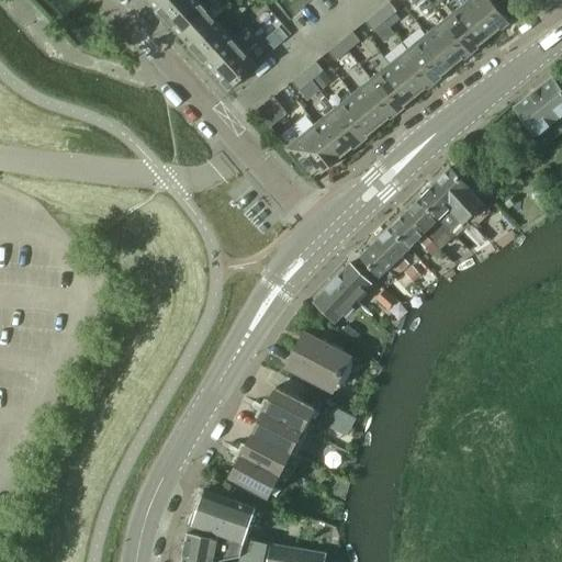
[(148,0),(148,1),(165,19),(184,1),(186,0),(148,0)]
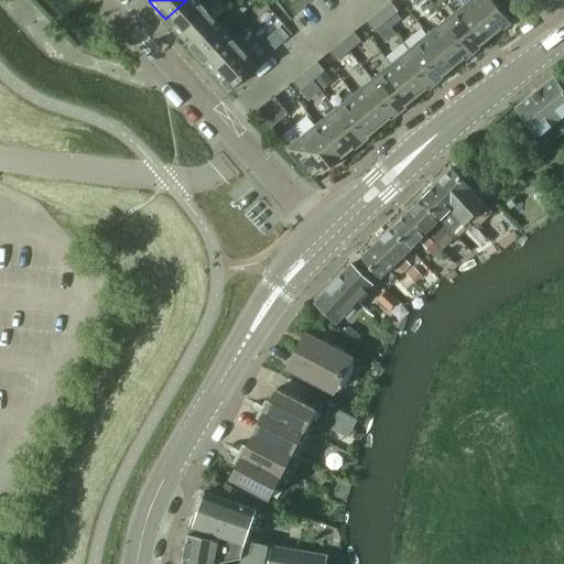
[(165,19),(182,36),(184,34),(223,0),(221,0),(207,0),(202,6),(197,0),(186,0),(185,1),(165,19)]
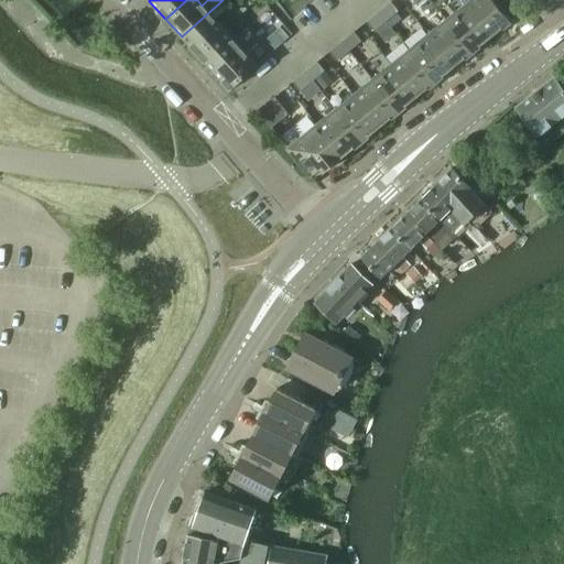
[(184,39),(197,54),(225,30),(215,20),(228,7),(223,0),(184,34),(182,36),(184,39)]
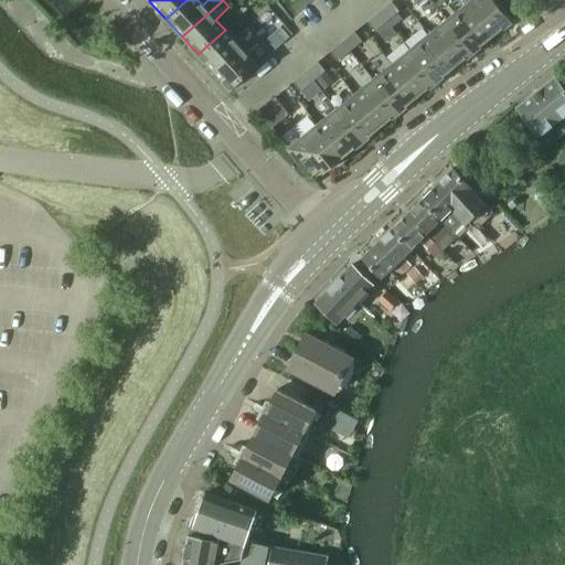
[(492,0),(472,0),(466,6),(492,39),(511,23),(492,0)]
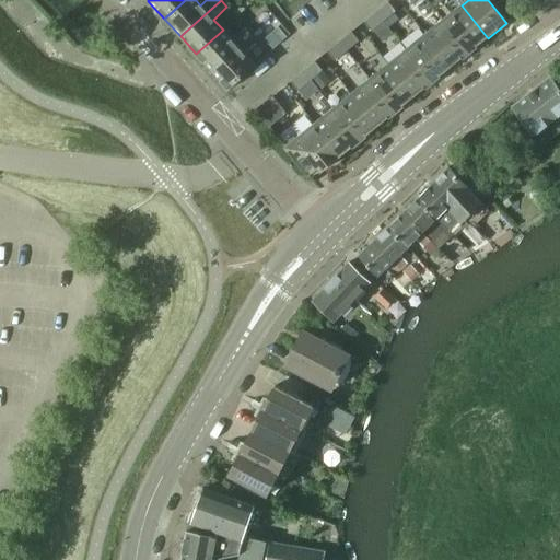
[(388,2),(376,12),(383,22),(396,12),(388,2)]
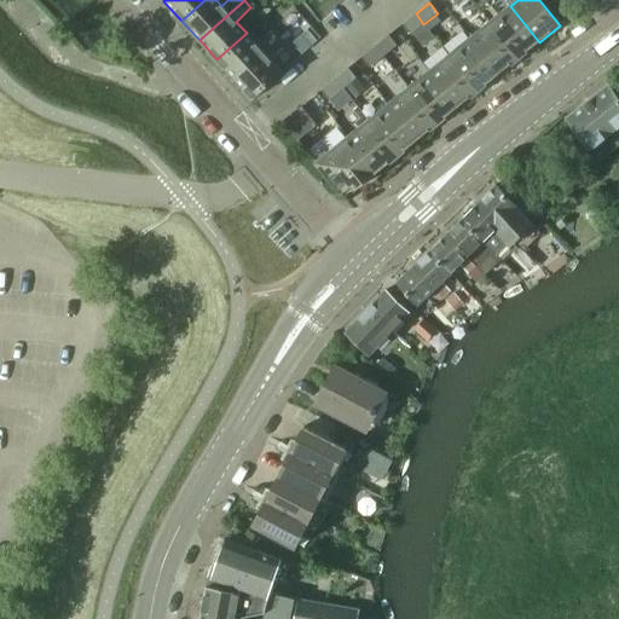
[(510,6),(490,23),(519,58),(539,42),(510,6)]
